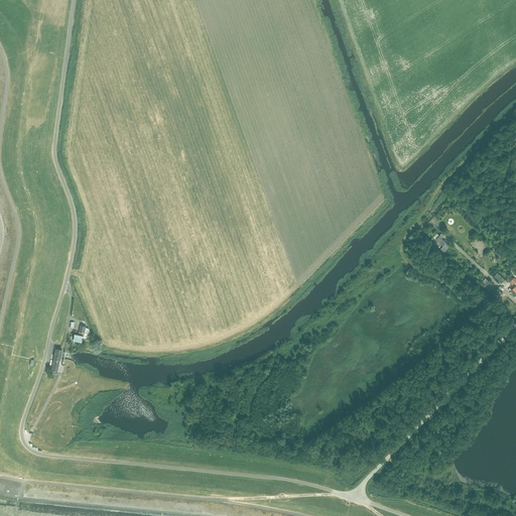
[(435,239),(442,246),(446,243),(439,236),(435,239)]
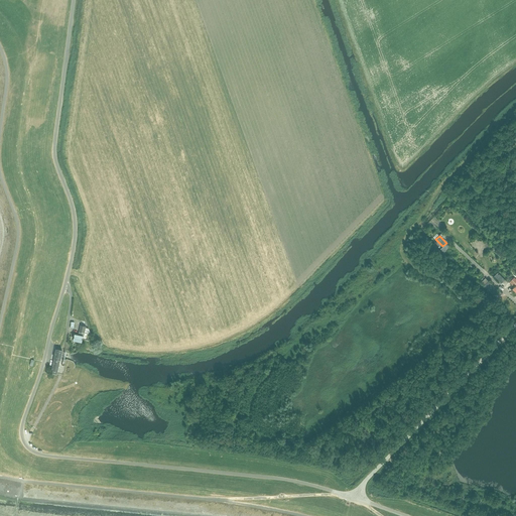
[(505,279),(498,272),(494,276),(501,283),(505,279)]
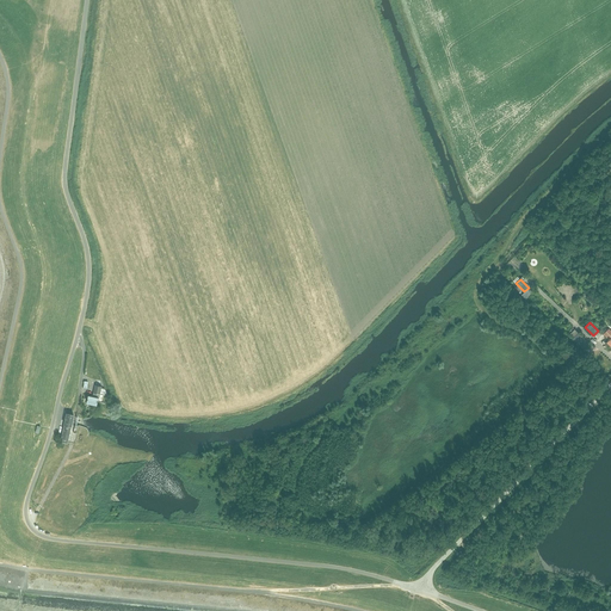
[(587,341),(579,333),(574,339),(582,347),(587,341)]
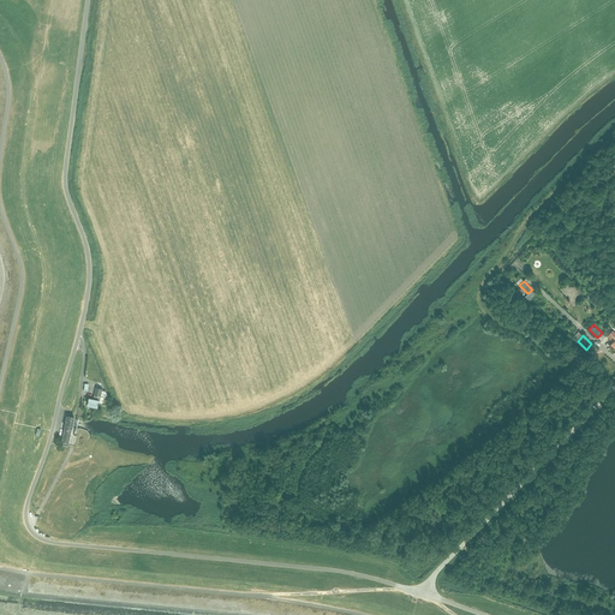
[(96,387),(94,399),(90,398),(88,406),(99,407),(100,400),(101,396),(102,390),(102,389),(96,387)]
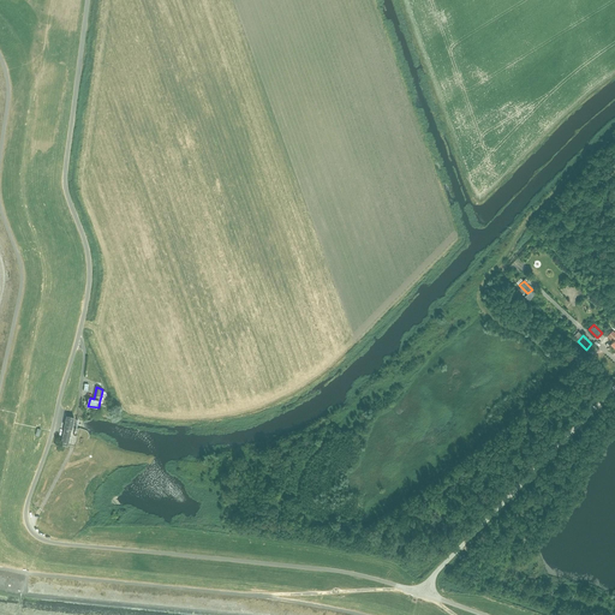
[(67,445),(73,417),(67,416),(65,427),(66,427),(63,443),(67,445)]
